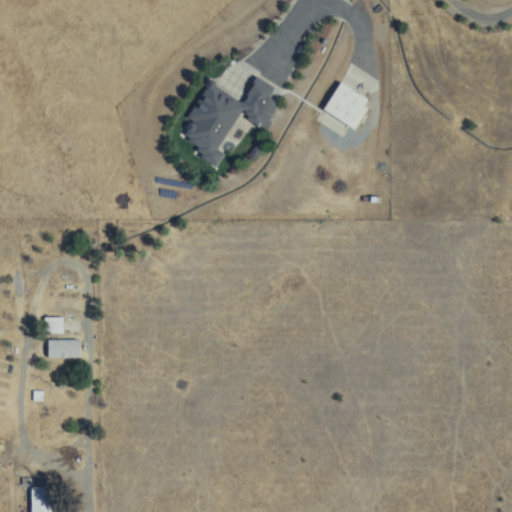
[(322,110),(350,128),(367,101),(339,83),(322,110)]
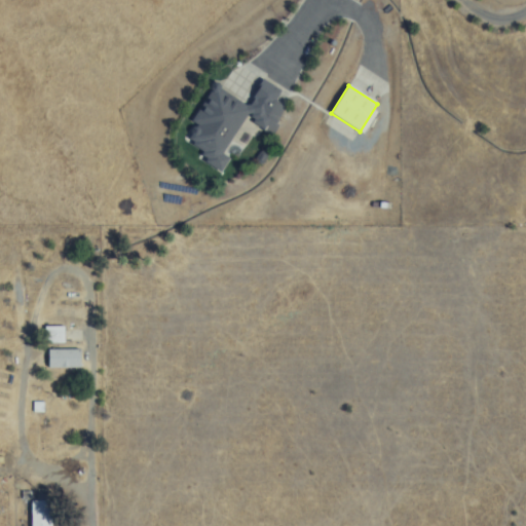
[(270,111),(276,104),(260,90),(243,112),(267,132),(278,117),(270,111)]
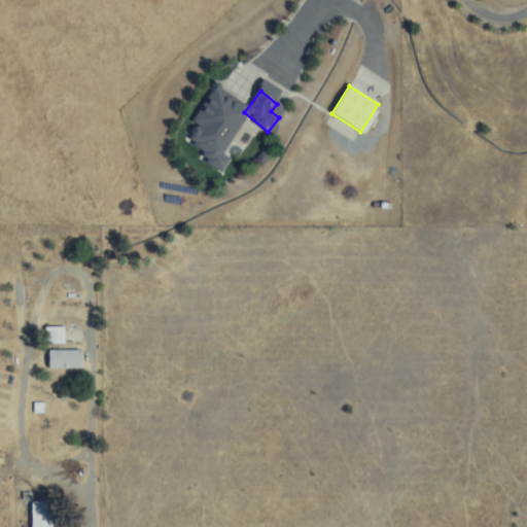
[(216,173),(233,162),(224,149),(234,143),(222,127),(212,134),(207,126),(190,137),(216,173)]
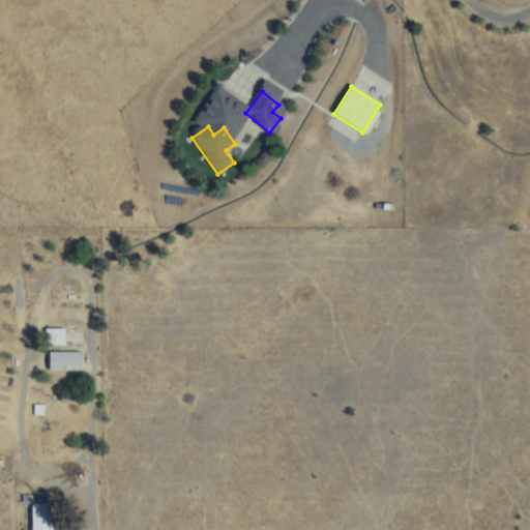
[(64,347),(64,329),(46,329),(46,347),(64,347)]
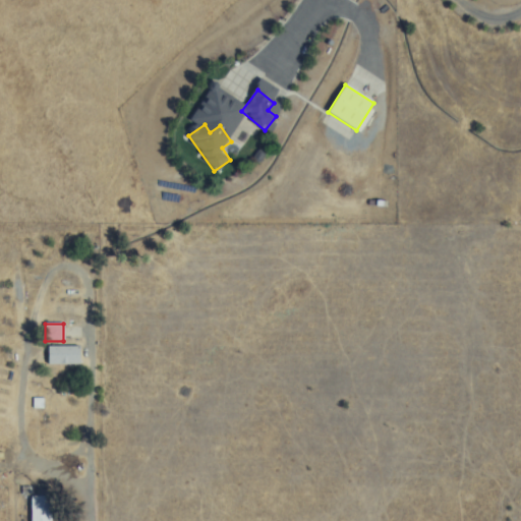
[(47,347),(47,365),(78,365),(78,347),(47,347)]
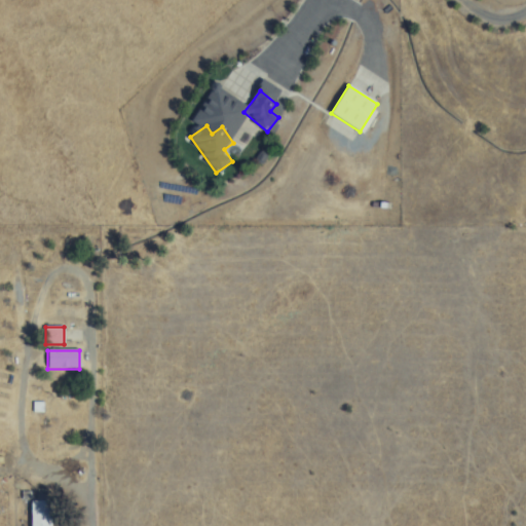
[(50,525),(50,500),(31,500),(30,525),(50,525)]
